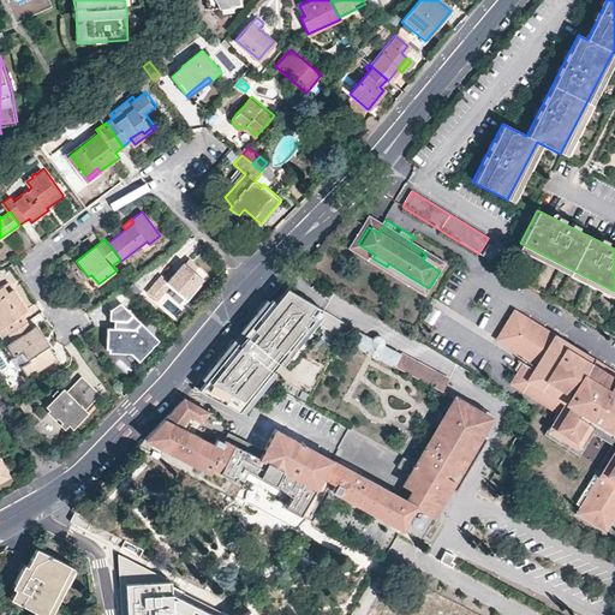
[(375,255),(358,244),(356,248),(372,258),(375,255)]
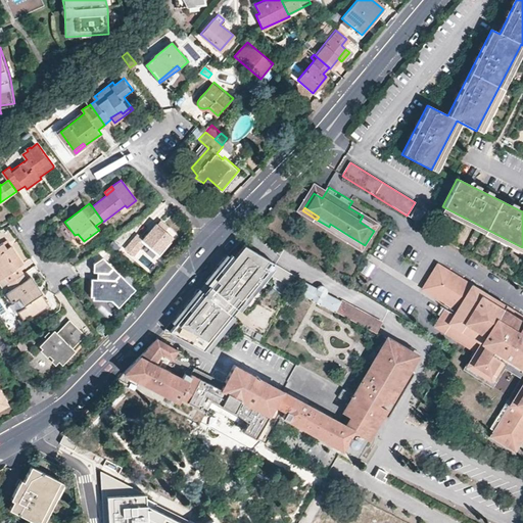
[(415,207),(410,217),(418,222),(423,212),(415,207)]
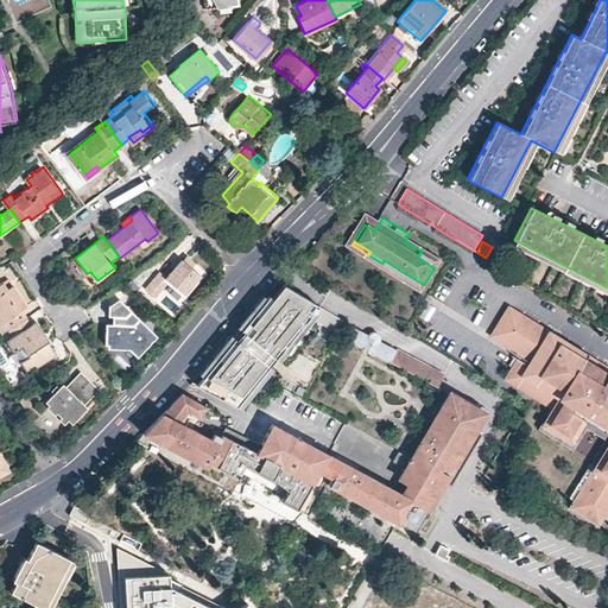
[(188,254),(182,260),(190,266),(195,260),(188,254)]
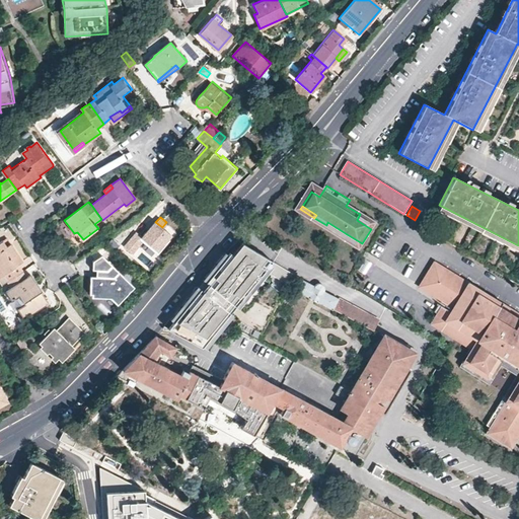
[(155,222),(154,221),(141,235),(137,232),(125,245),(133,253),(144,239),(156,250),(170,234),(162,227),(155,222)]
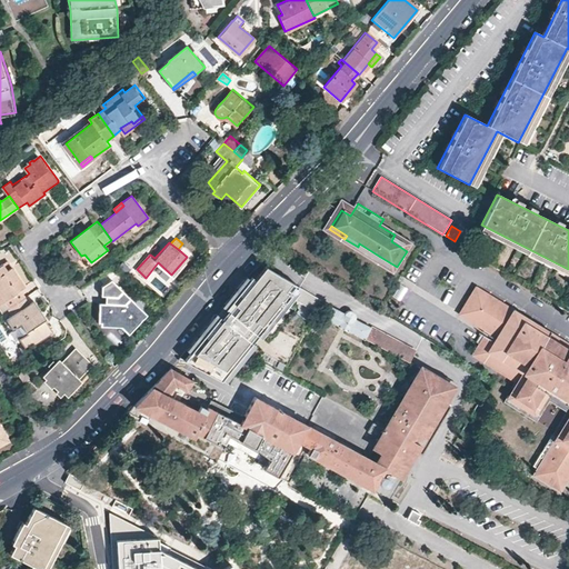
[(380,257),(359,243),(358,247),(378,259),(380,257)]
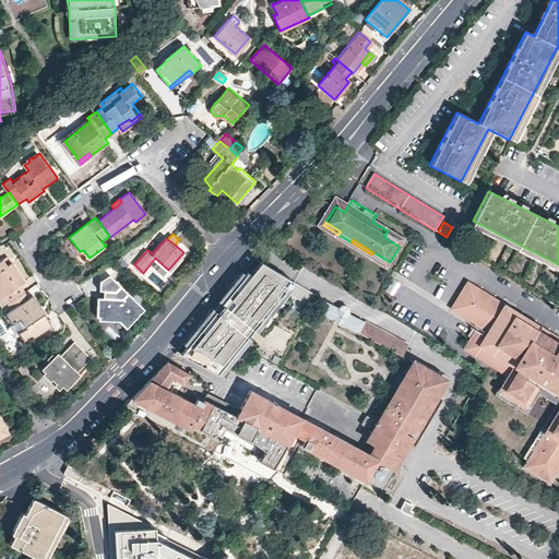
[(390,262),(373,252),(371,254),(388,265),(390,262)]
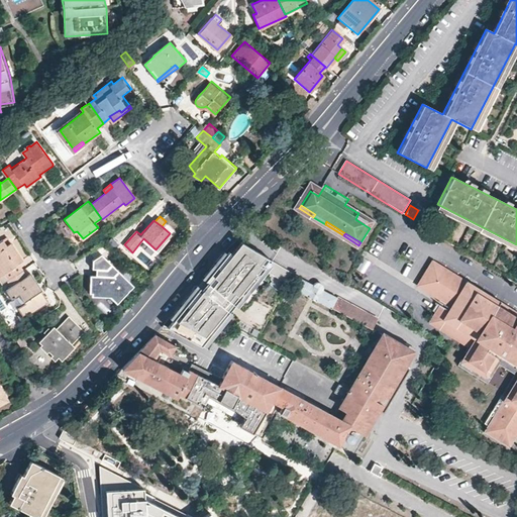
[(270,239),(261,235),(259,239),(267,244),(270,239)]
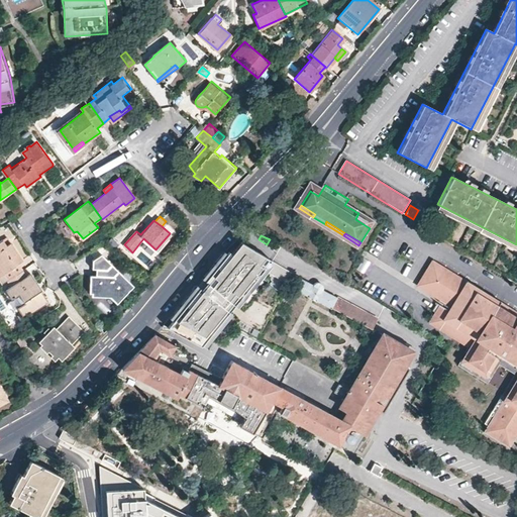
[(0,265),(9,280),(24,270),(26,269),(22,262),(24,261),(13,242),(9,245),(5,239),(0,242),(0,265)]
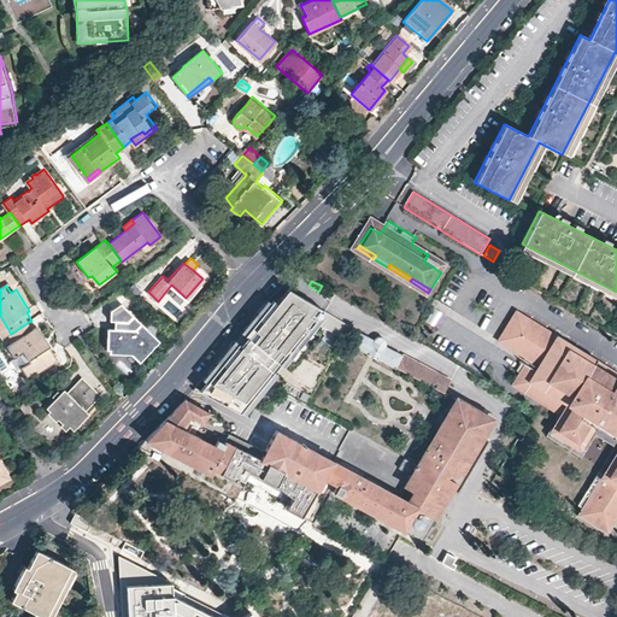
[(315,321),(323,310),(287,288),(276,303),(272,299),(270,303),(245,335),(248,338),(280,364),(315,321)]
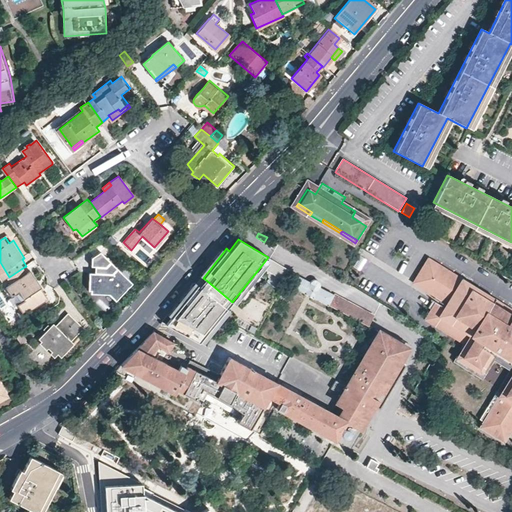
[(511,308),(428,256),(427,259),(511,311),(511,308)]
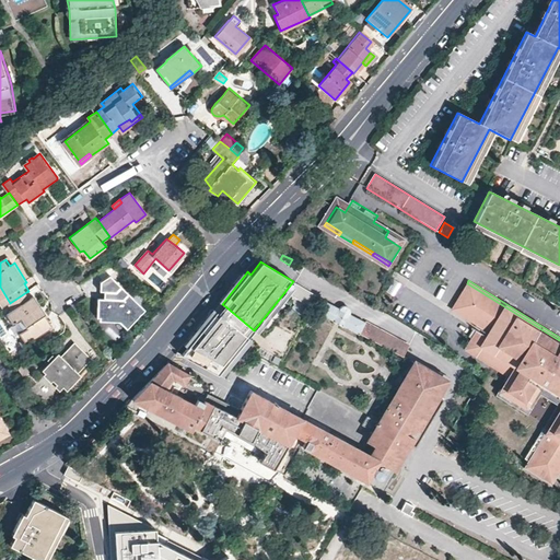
[(315,294),(293,281),(286,291),(308,305),(315,294)]
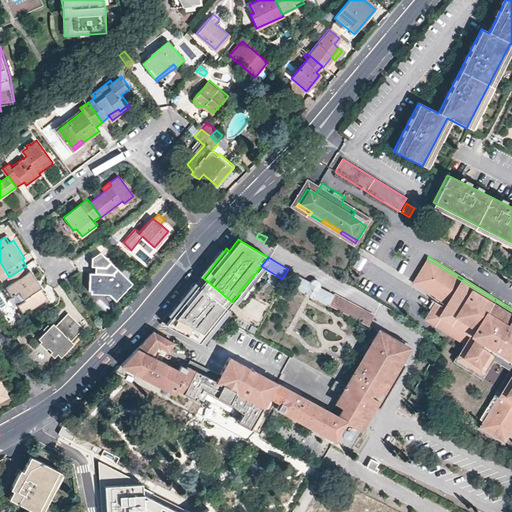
[(511,311),(427,259),(422,266),(420,265),(415,272),(417,273),(413,280),(434,293),(426,306),(431,309),(425,318),(441,327),(444,322),(457,329),(455,333),(469,341),(467,344),(458,358),(480,371),(491,353),(511,366),(511,377),(502,395),(496,391),(479,419),(484,423),(482,427),(497,436),(495,438),(504,444),(511,430),(511,311)]
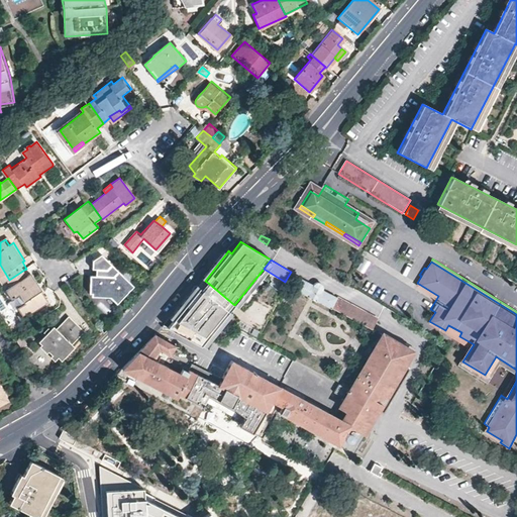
[(95,275),(94,280),(93,292),(108,294),(116,302),(133,284),(112,264),(108,269),(102,269),(102,270),(102,275),(98,275),(95,275)]
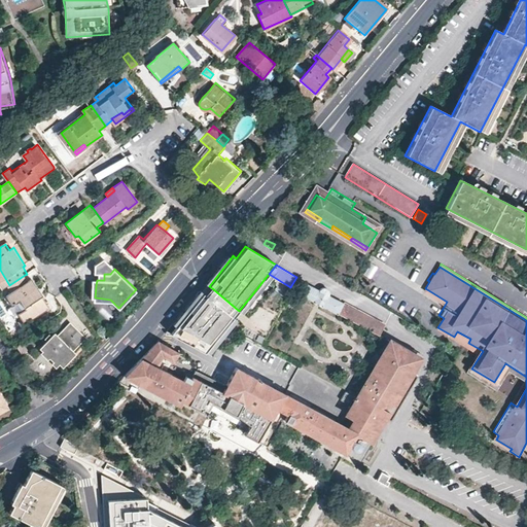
[(0,276),(6,287),(9,285),(0,270),(0,276)]
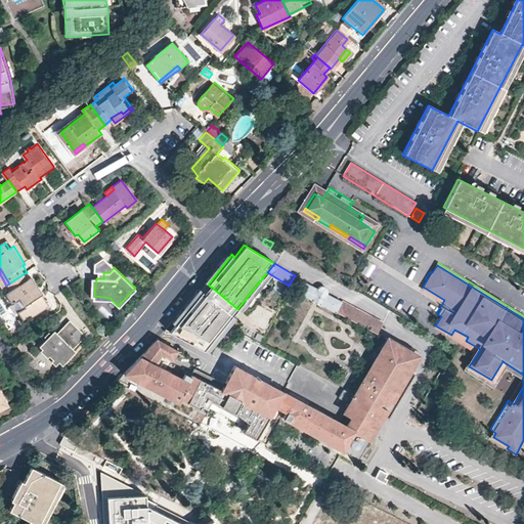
[(29,280),(25,273),(9,284),(14,291),(9,293),(15,303),(24,298),(28,306),(20,311),(27,319),(32,315),(33,316),(50,305),(43,294),(41,295),(39,291),(41,289),(34,277),(29,280)]
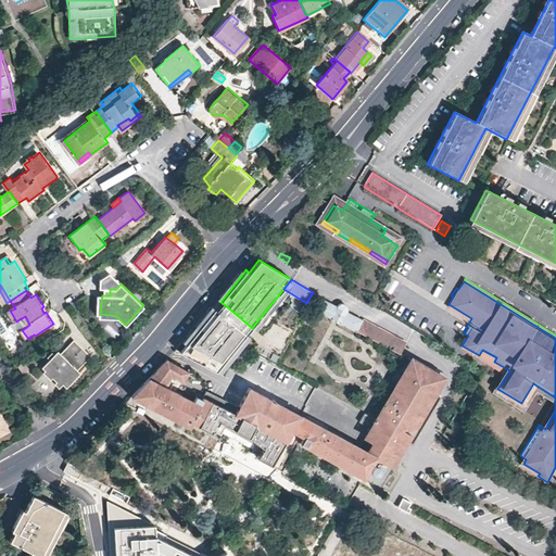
[(321,297),(315,308),(397,353),(405,341),(346,310),(349,307),(348,304),(345,302),(342,301),(340,301),(338,303),(337,304),(321,297)]
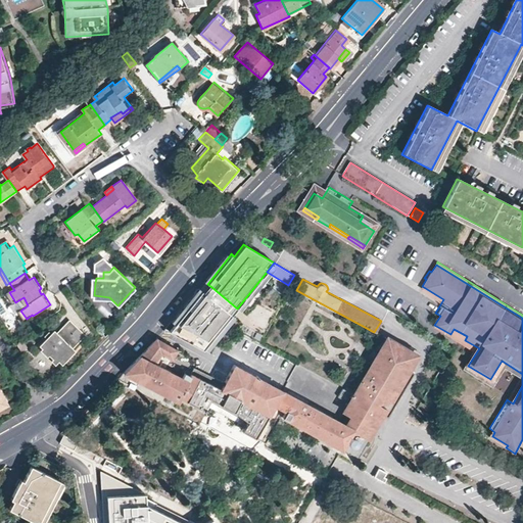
[(210,286),(207,289),(211,292),(208,296),(232,315),(237,308),(210,286)]
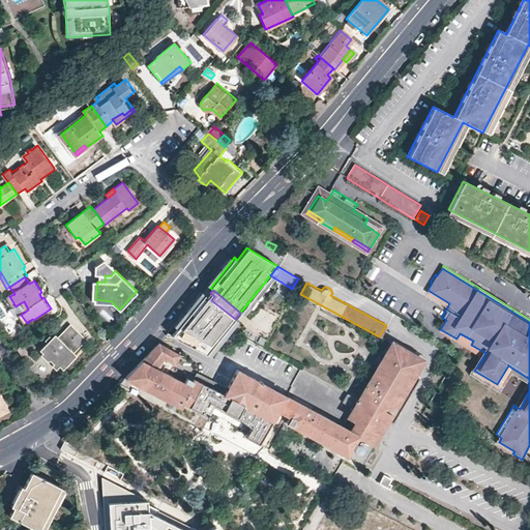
[(206,354),(235,319),(211,300),(214,296),(210,293),(207,296),(204,294),(177,328),(171,335),(206,354)]
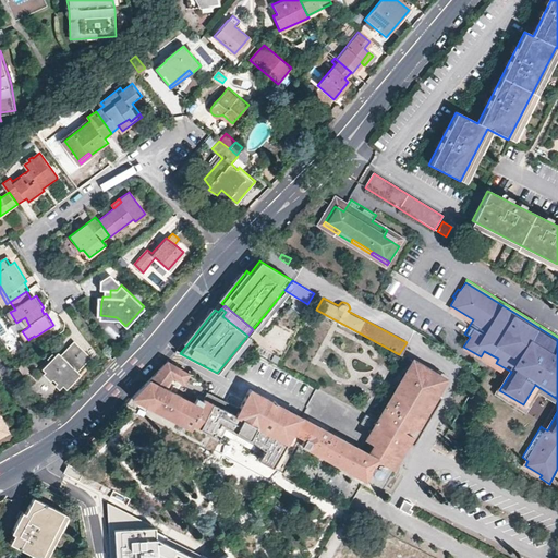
[(123,328),(125,326),(117,317),(100,315),(100,318),(116,319),(123,328)]
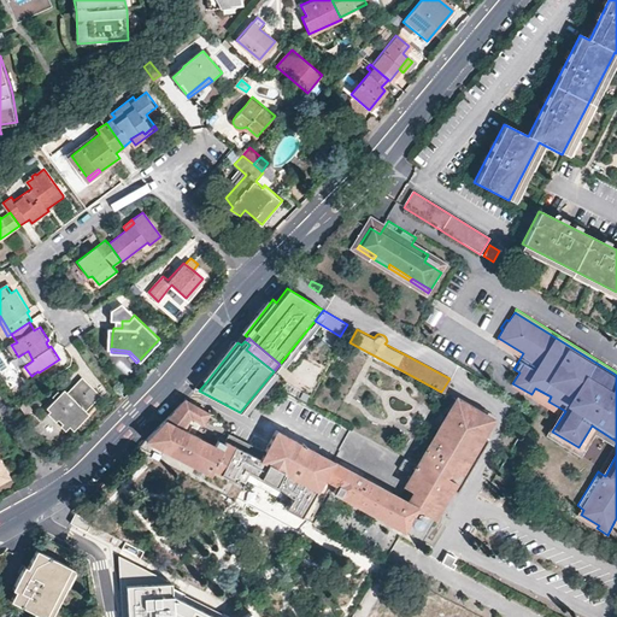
[(71,424),(78,419),(83,425),(94,416),(92,413),(107,399),(92,381),(75,397),(71,399),(70,398),(69,395),(64,389),(59,394),(62,398),(52,405),(70,427),(71,424)]
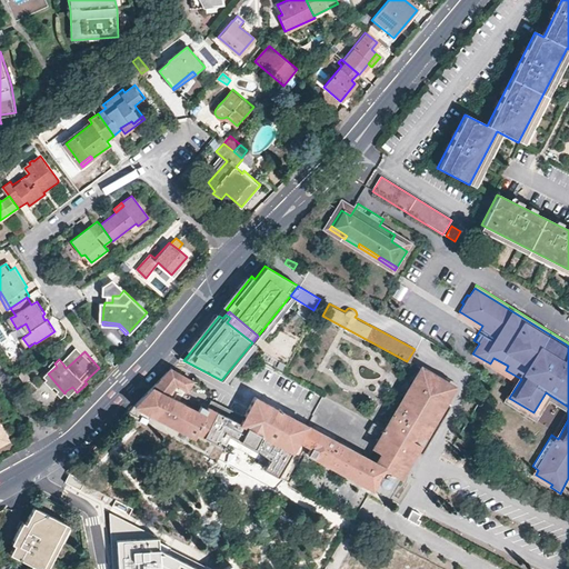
[(506,370),(508,366),(493,358),(490,363),(519,382),(521,379),(506,370)]
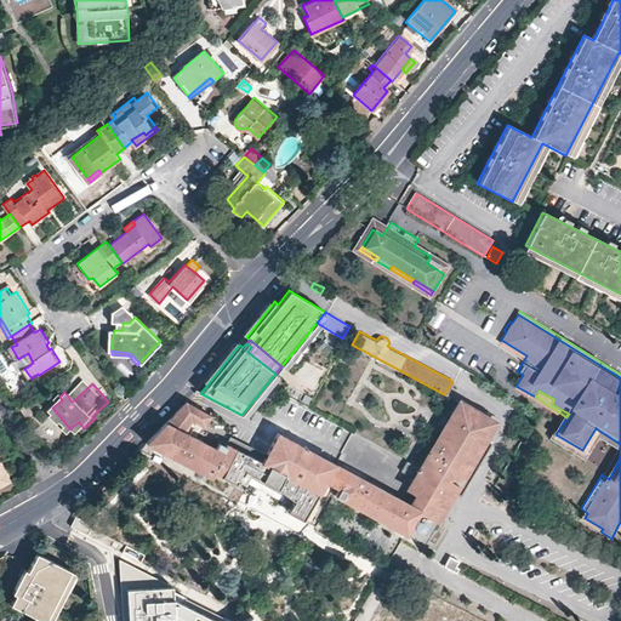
[(438,517),(453,491),(459,495),(489,442),(484,439),(496,419),(478,409),(476,412),(457,400),(416,468),(404,461),(398,471),(410,478),(405,488),(414,493),(408,503),(429,516),(431,513),(438,517)]
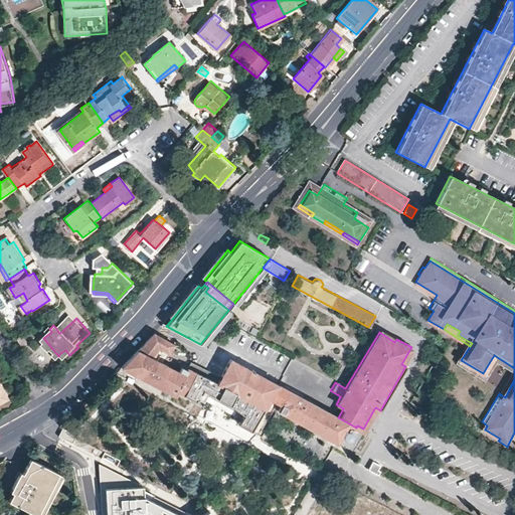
[(151,336),(115,373),(130,381),(134,372),(176,395),(178,390),(197,401),(198,398),(205,402),(207,400),(234,414),(232,417),(239,420),(237,423),(258,435),(278,399),(282,402),(277,410),(350,452),(363,428),(357,425),(356,427),(338,417),(228,358),(219,376),(190,361),(186,367),(182,364),(178,370),(153,357),(158,348),(169,354),(174,345),(153,333),(151,336)]
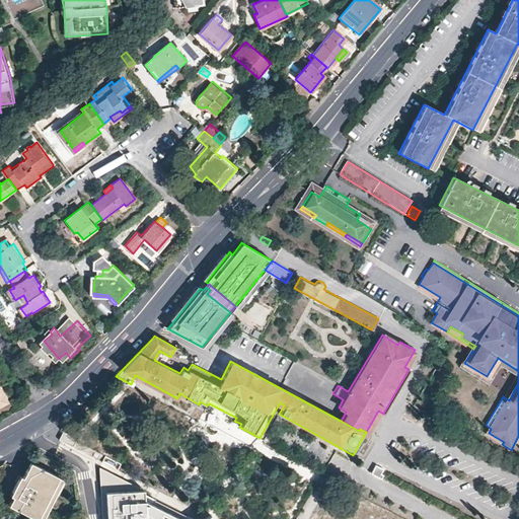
[(64,363),(70,358),(66,353),(60,357),(64,363)]
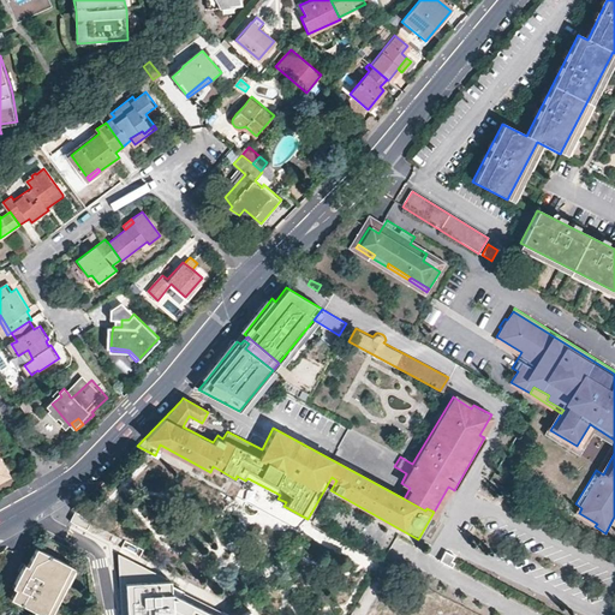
[(577,446),(550,430),(547,436),(579,457),(592,435),(611,446),(596,470),(603,475),(614,453),(614,440),(590,424),(577,446)]
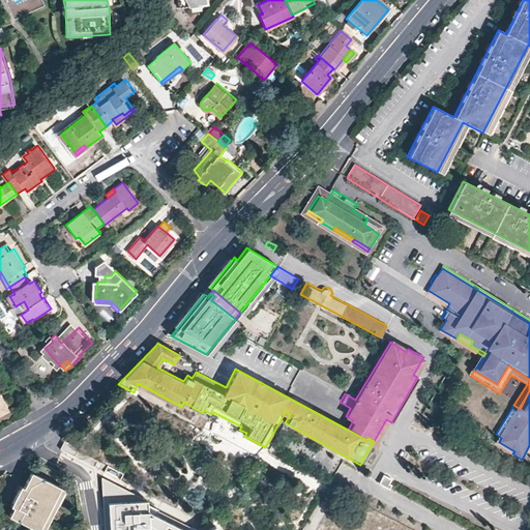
[(37,529),(61,487),(35,472),(26,488),(23,494),(21,493),(13,505),(16,506),(11,516),(31,527),(29,529),(37,529)]
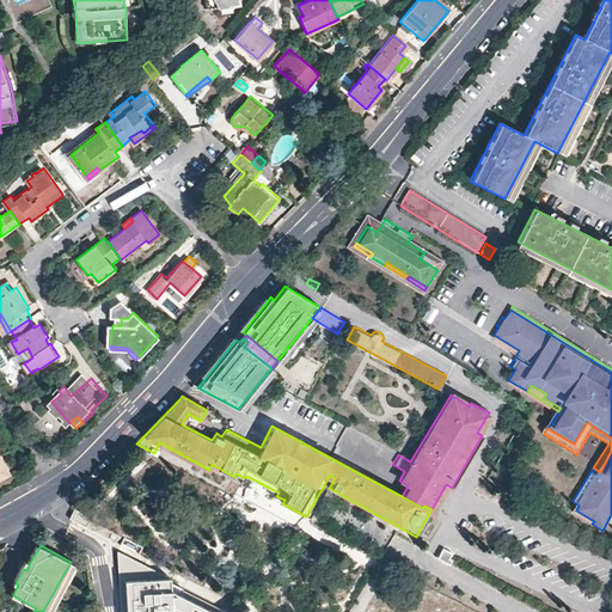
[(448,563),(452,552),(441,549),(438,558),(448,563)]
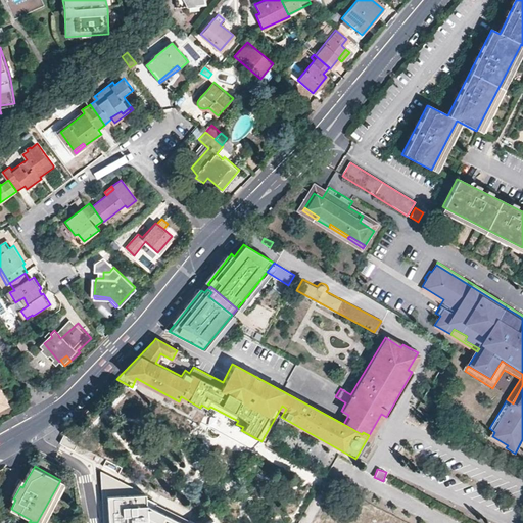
[(216,522),(212,519),(205,522),(186,522),(188,519),(154,504),(153,507),(145,503),(144,494),(100,471),(102,508),(106,511),(107,522),(216,522)]
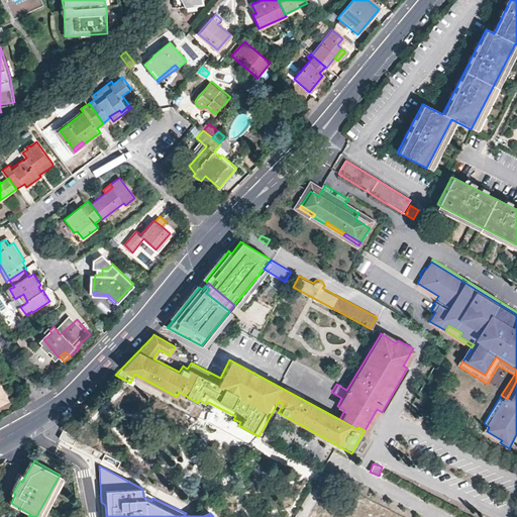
[(41,516),(64,477),(60,475),(36,516),(41,516)]
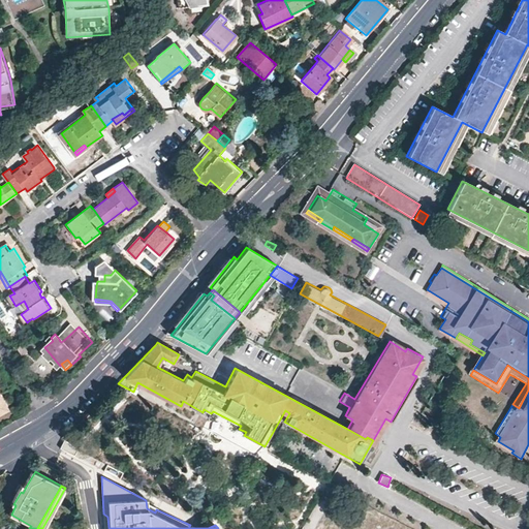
[(403,528),(360,509),(352,526),(360,528),(403,528)]
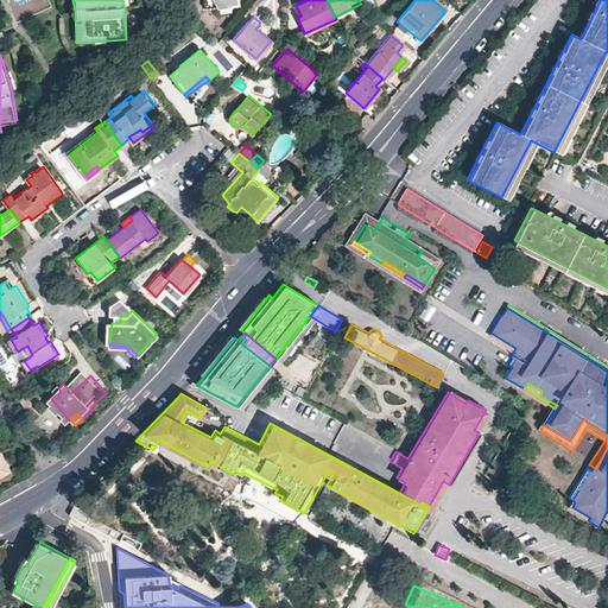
[(367,607),(390,607),(391,605),(374,596),(367,607)]
